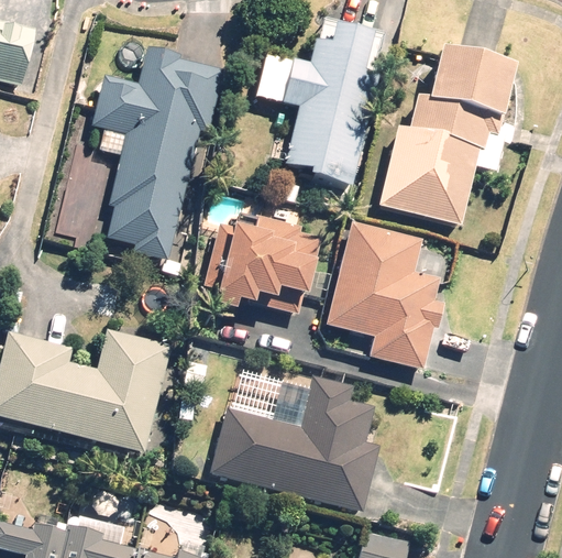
[(377,34),(323,21),(312,65),(267,54),(257,97),(298,107),(284,162),(315,170),(312,176),(354,186),(372,115),(359,111),(377,34)]
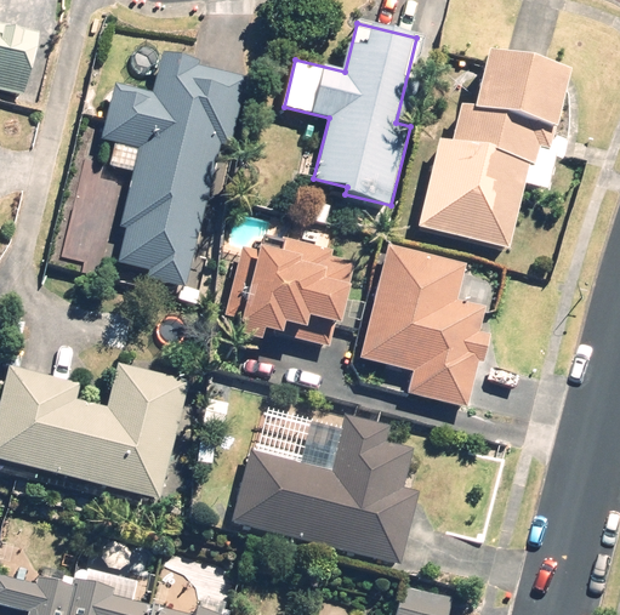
[(0,83),(26,89),(38,34),(0,26),(0,83)]
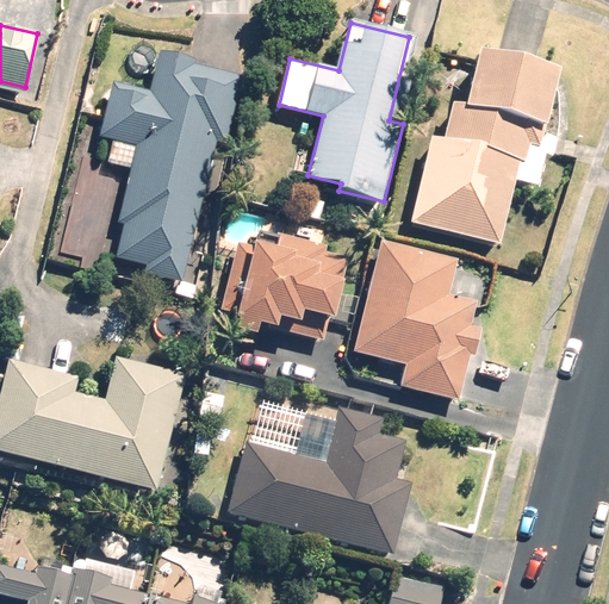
[(544,143),(563,68),(482,48),(468,103),(455,100),(445,139),(432,136),(412,219),(502,241),(516,180),(538,185),(548,144),(544,143)]
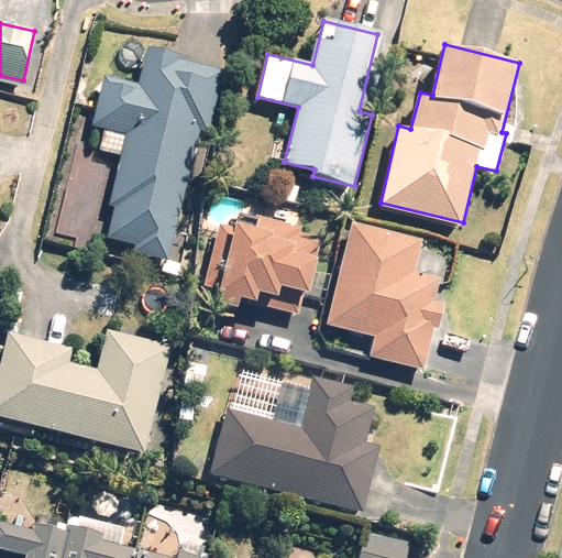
[(133,251),(167,261),(201,129),(209,131),(226,68),(149,48),(109,201),(116,204),(107,234),(135,242),(133,251)]
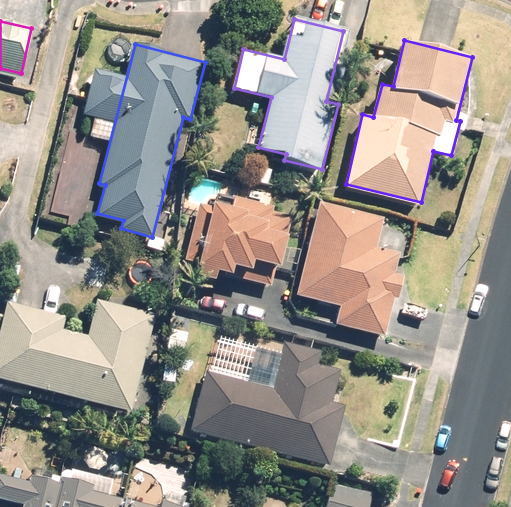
[(200,202),(191,232),(202,249),(194,275),(217,282),(219,273),(232,277),(235,267),(253,273),(256,261),(281,269),(297,215),(239,198),(235,212),(200,202)]
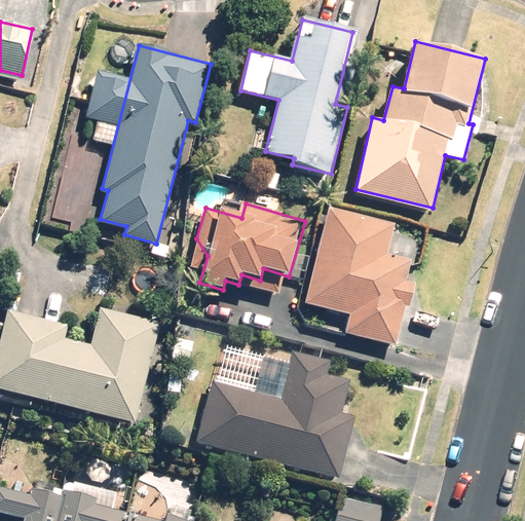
[(353,222),(325,215),(303,300),(351,311),(346,331),(394,343),(403,305),(411,307),(418,283),(407,280),(412,262),(385,256),(395,221),(355,211),(353,222)]
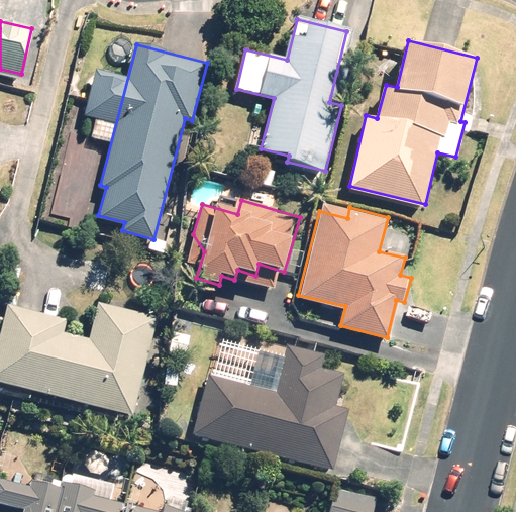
[(66,319),(7,304),(0,330),(0,380),(132,415),(158,317),(97,301),(87,337),(62,331),(66,319)]
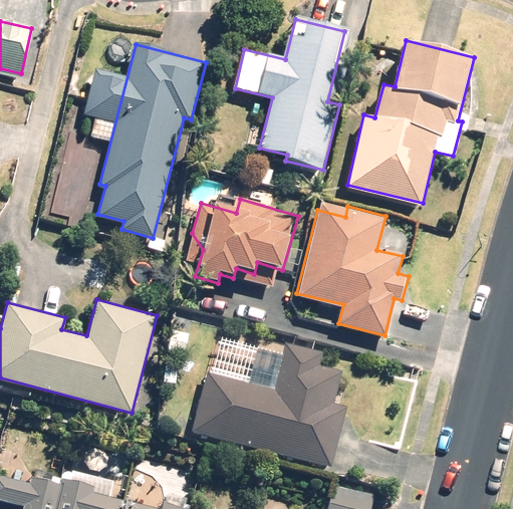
[(281,355),(215,338),(191,429),(333,466),(348,409),(331,404),(340,369),(317,363),(320,353),(284,343),(281,355)]
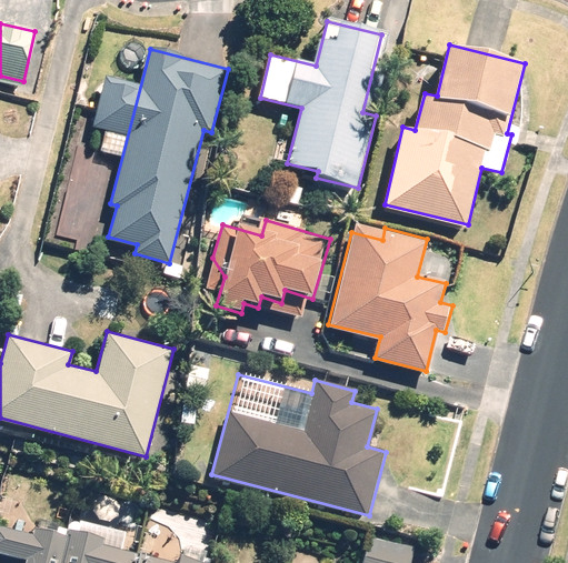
[(32,535),(0,526),(0,562),(60,562),(66,541),(67,538),(35,529),(32,535)]
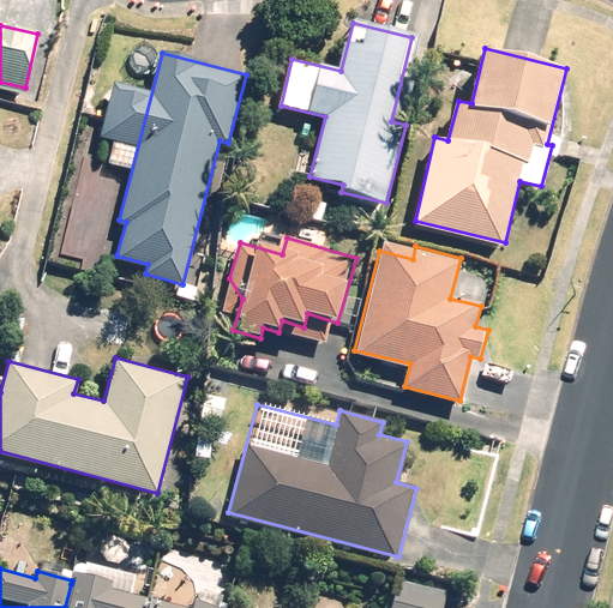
[(445,607),(451,588),(401,576),(392,607),(445,607)]
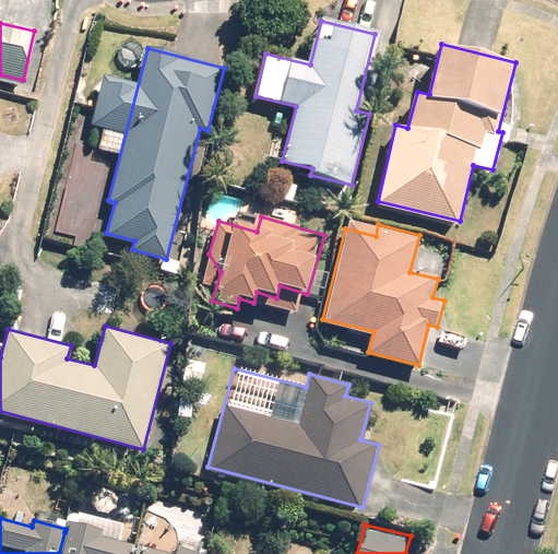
[(59,553),(132,553),(134,546),(66,529),(64,532),(59,553)]
